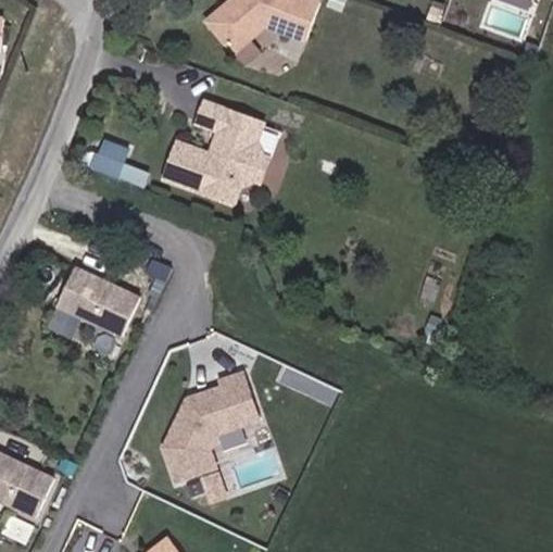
[(229,0),(209,17),(229,46),(260,21),(268,24),(309,37),(321,0),(229,0)]
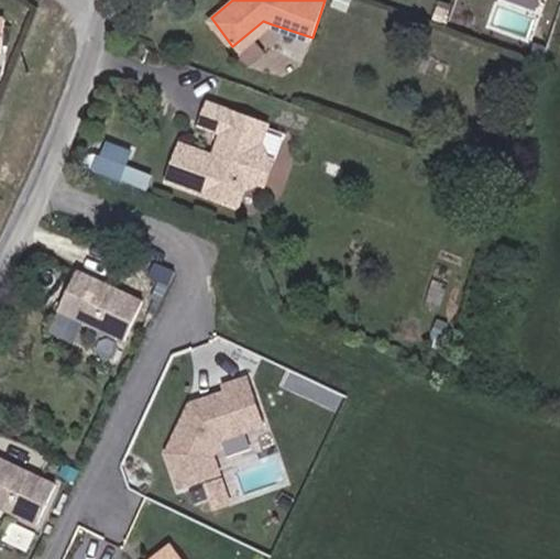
[(272,24),(263,21),(232,46),(235,52),(272,24)]
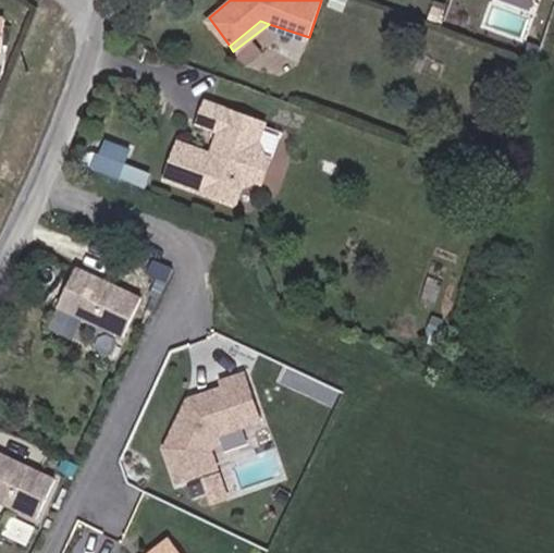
[(193,148),(181,156),(154,147),(143,179),(220,207),(223,196),(247,181),(254,159),(244,143),(251,122),(194,99),(183,125),(189,128),(193,148)]
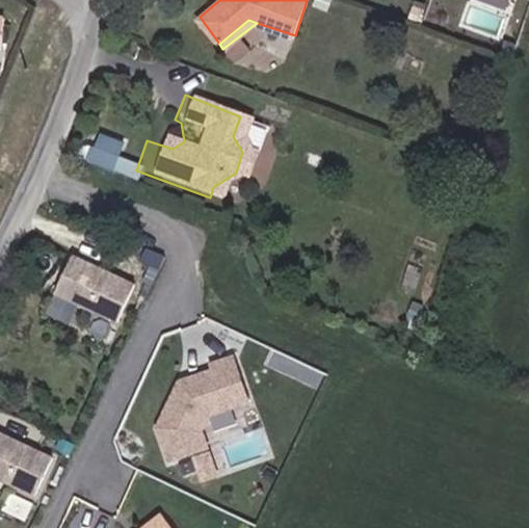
[(114,320),(132,282),(71,254),(53,291),(114,320)]
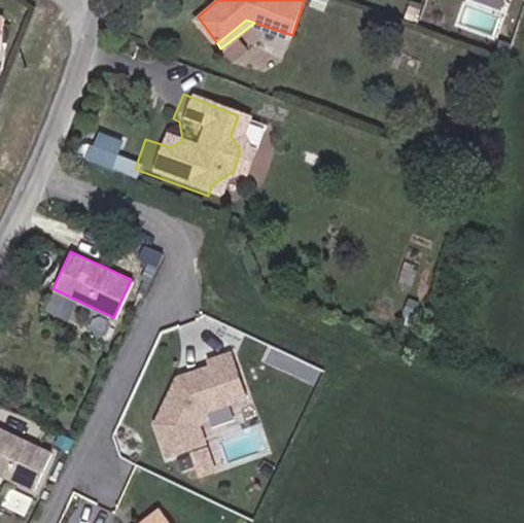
[(206,407),(245,393),(230,351),(210,357),(212,363),(177,376),(180,383),(175,392),(171,390),(156,421),(168,452),(204,439),(199,423),(206,407)]
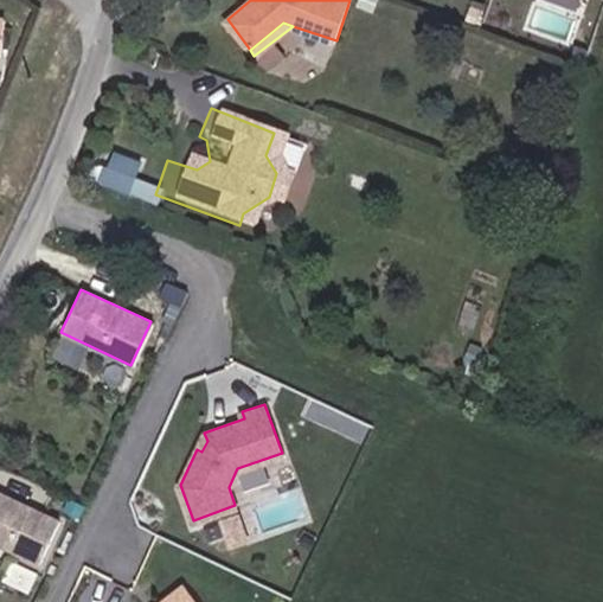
[(59,519),(0,491),(0,543),(39,562),(59,519)]
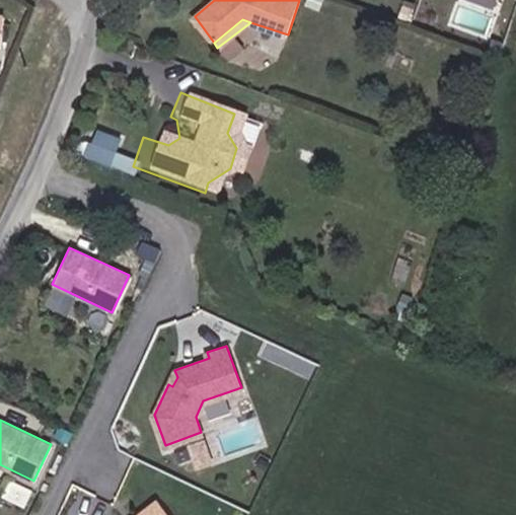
[(169,514),(157,499),(138,514),(169,514)]
